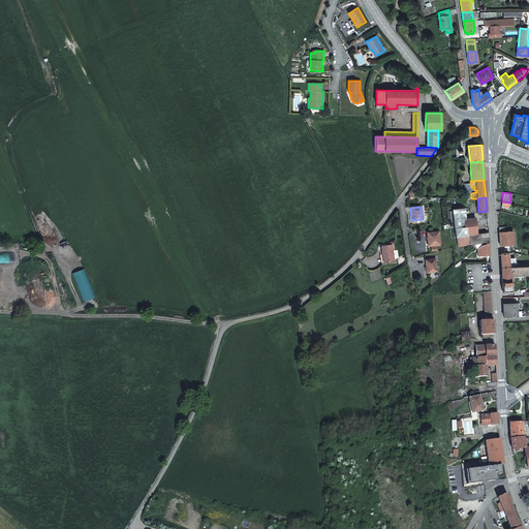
[(489,243),(488,231),(476,234),(474,217),(465,218),(463,208),(452,209),(457,246),(474,244),(475,248),(476,247),(480,244),(489,243)]
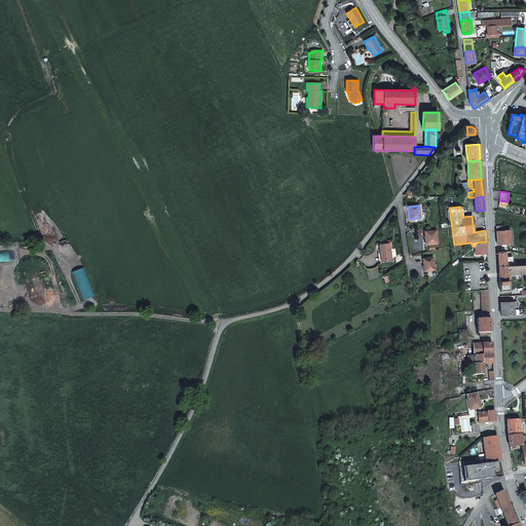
[(503,228),(495,229),(496,234),(497,245),(511,243),(510,229),(504,230),(503,228)]
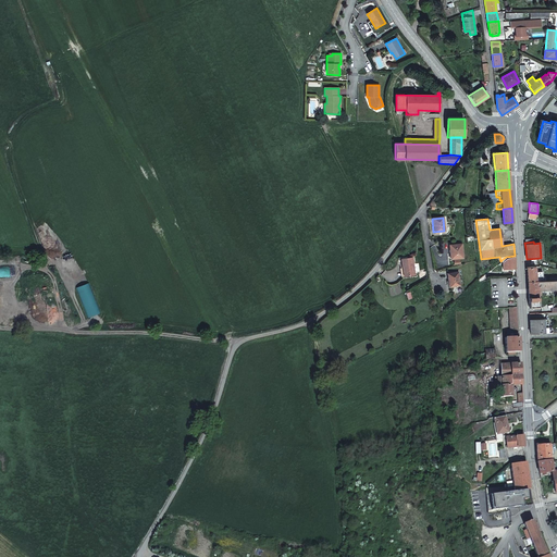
[(450,258),(462,258),(461,244),(449,245),(450,258)]
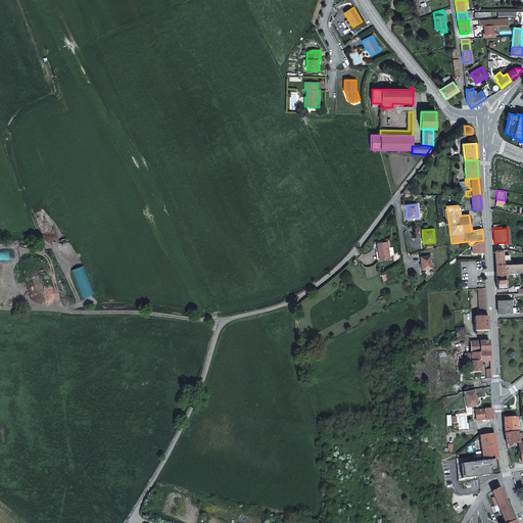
[(484,251),(483,240),(475,241),(471,244),(472,251),(484,251)]
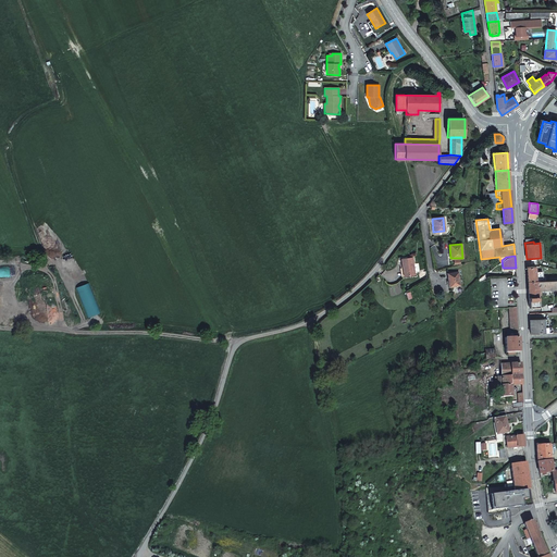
[(400,259),(401,264),(403,276),(413,275),(411,258),(400,259)]
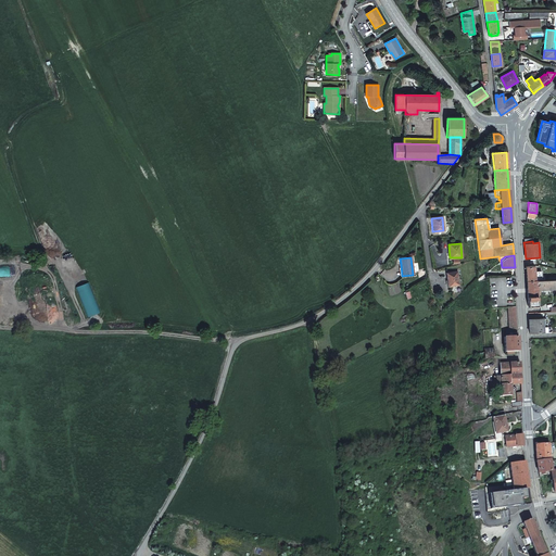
[(538,266),(526,266),(527,272),(527,280),(536,280),(536,281),(542,280),(542,278),(536,278),(536,273),(538,272),(538,266)]
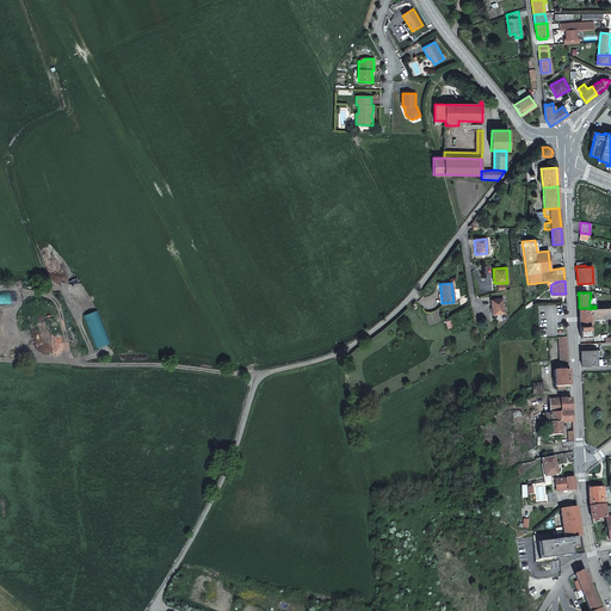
[(489,300),(493,314),(505,313),(501,297),(489,300)]
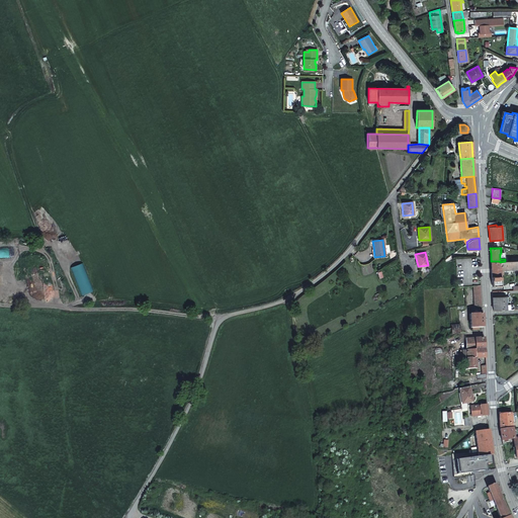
[(517,260),(511,261),(505,261),(500,262),(501,268),(501,270),(503,270),(517,268),(517,260)]
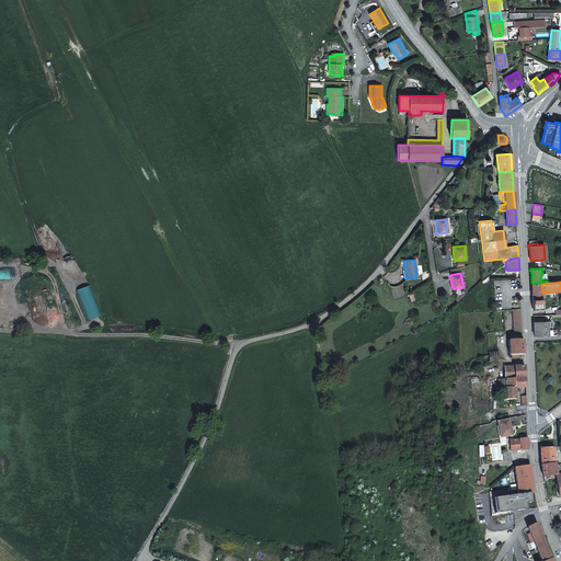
[(542,290),(531,290),(533,310),(542,309),(542,298),(542,293),(542,290)]
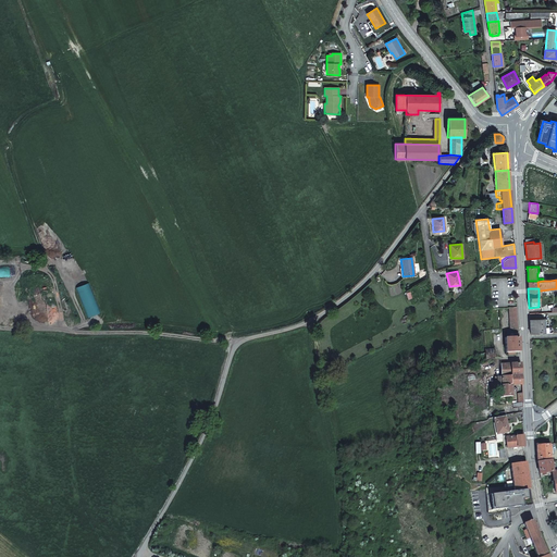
[(518,329),(517,307),(509,308),(510,329),(518,329)]
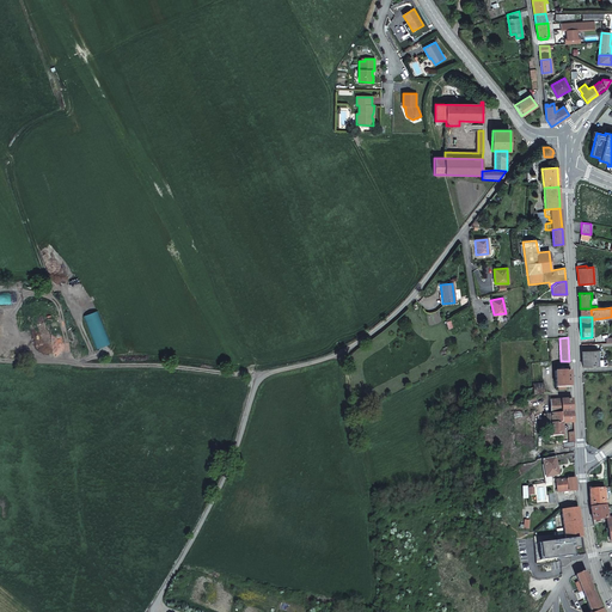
[(582,352),(583,367),(601,366),(600,350),(582,352)]
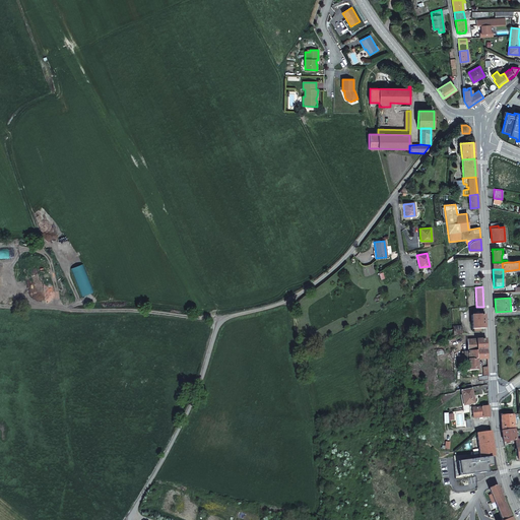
[(485,328),(484,314),(473,314),(471,315),(471,316),(471,317),(472,328),(474,328),(474,330),(479,330),(479,328),(485,328)]
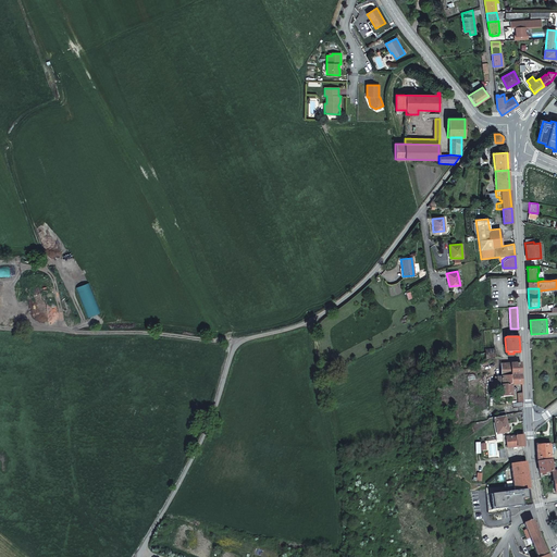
[(494,349),(485,350),(485,353),(486,361),(494,358),(494,349)]
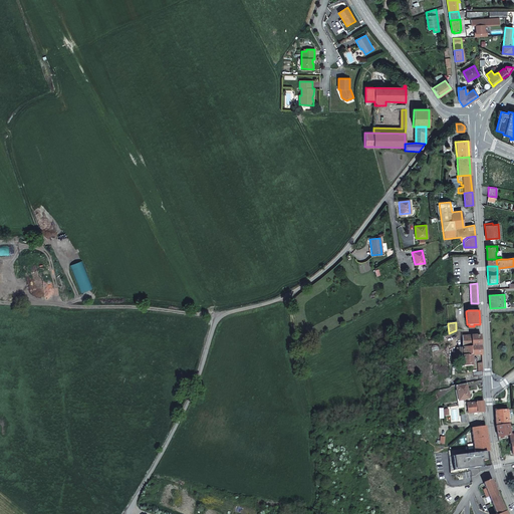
[(482,354),(481,334),(462,335),(463,366),(472,365),(472,355),(482,354)]
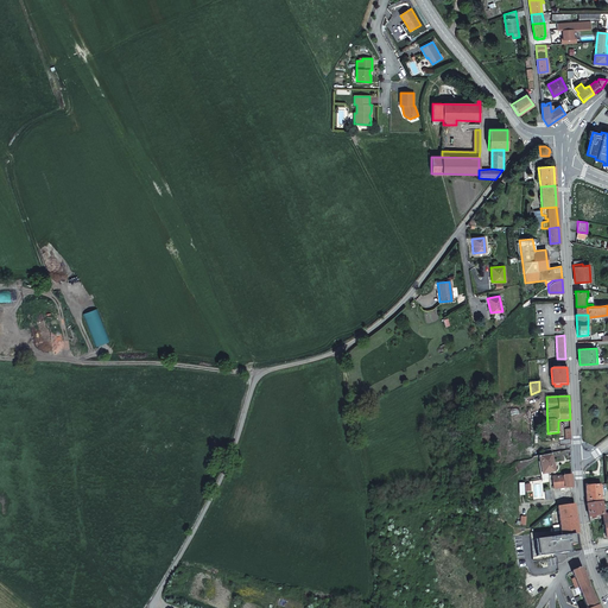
[(551,454),(539,455),(544,473),(555,470),(551,454)]
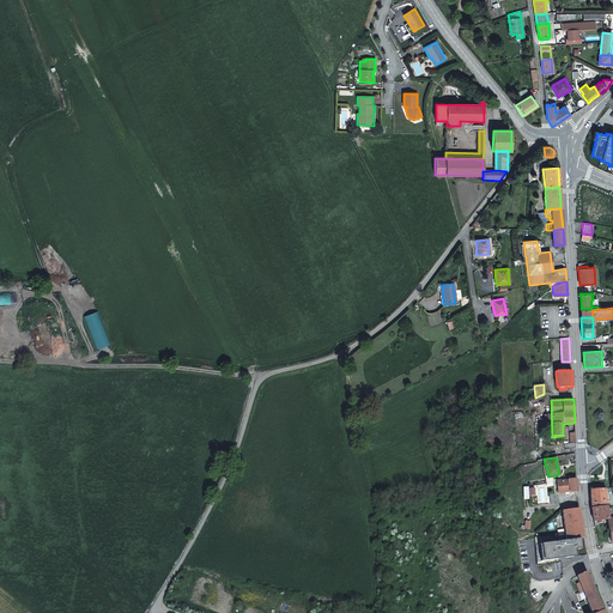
[(576,491),(576,478),(557,480),(558,492),(576,491)]
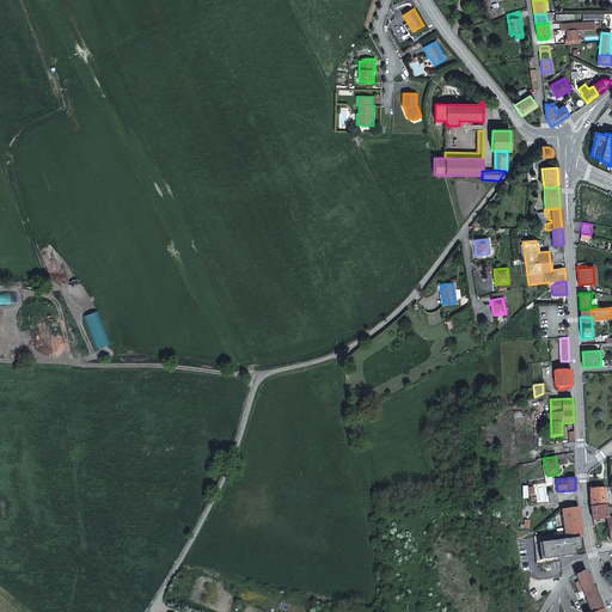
[(600,487),(589,488),(589,491),(591,506),(606,505),(604,487),(600,487)]
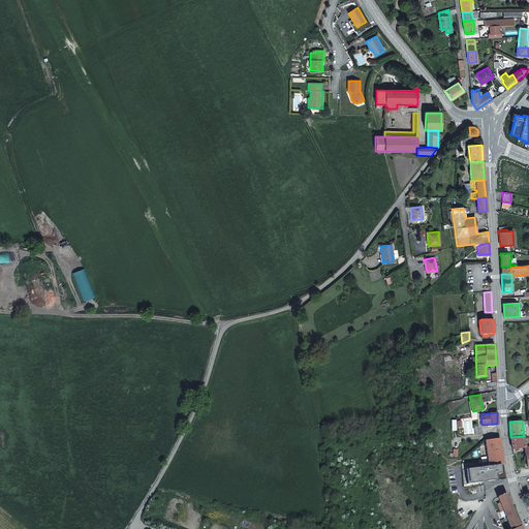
[(512,449),(526,447),(524,436),(510,437),(512,449)]
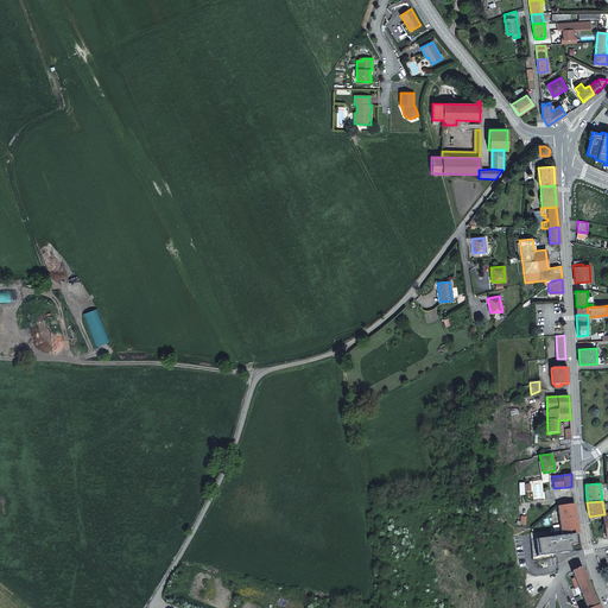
[(578,533),(574,504),(570,504),(558,505),(558,506),(557,506),(562,536),(578,533)]
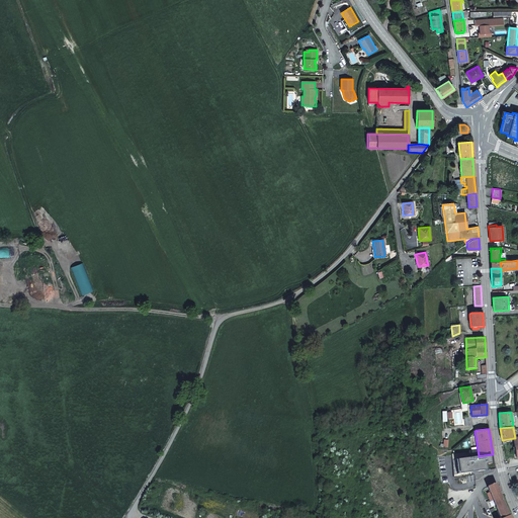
[(500,517),(501,517),(508,515),(495,483),(487,486),(490,492),(488,493),(491,501),(493,500),(500,517)]
